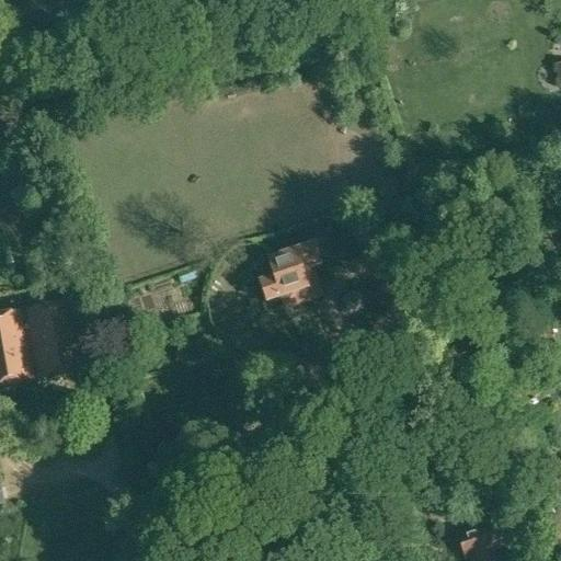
[(409,196),(414,214),(426,210),(420,192),(409,196)]
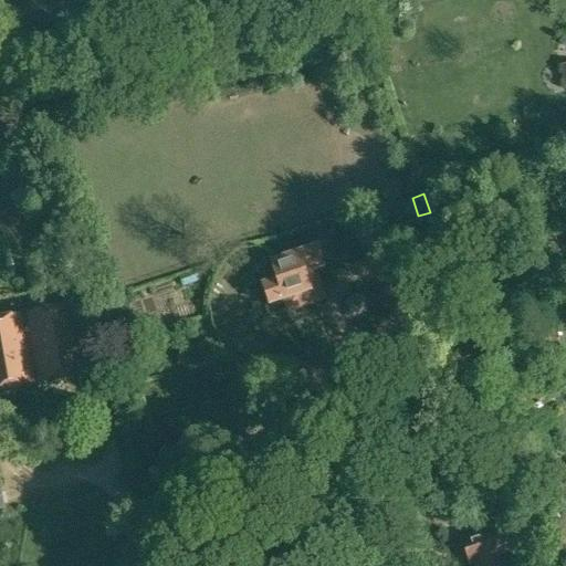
[(284,300),(287,310),(312,302),(322,297),(313,271),(322,268),(316,249),(270,263),(276,283),(261,287),(268,305),(284,300)]
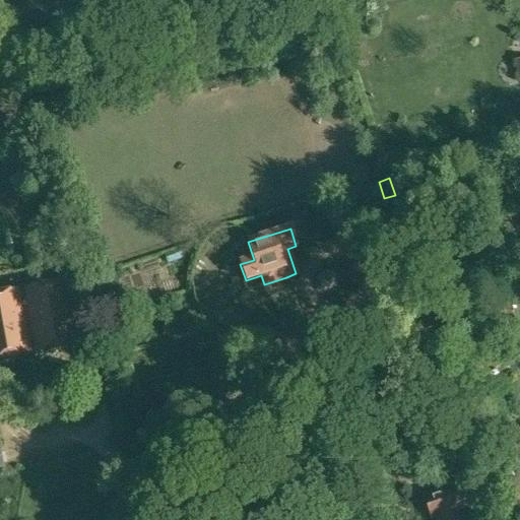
[(0,293),(0,358),(79,344),(68,281),(0,293)]
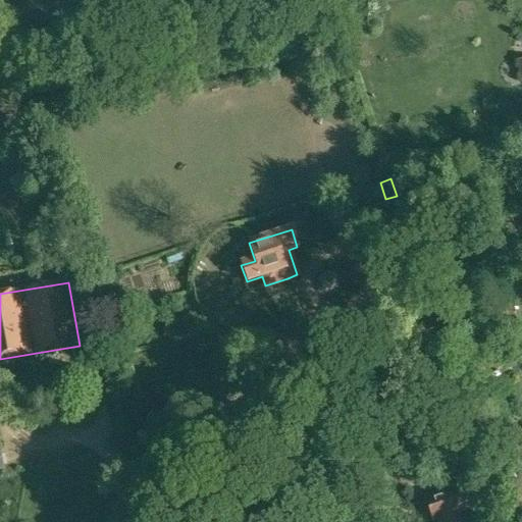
[(476,475),(468,478),(474,492),(481,489),(476,475)]
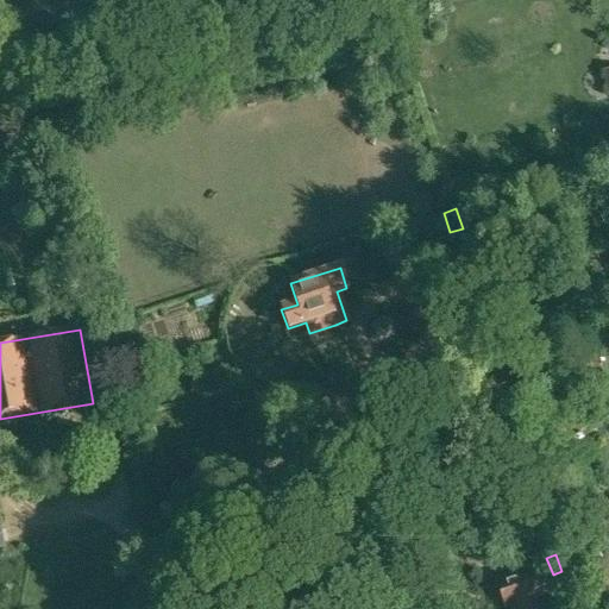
[(538,560),(497,576),(509,608),(534,608),(532,601),(550,594),(538,560)]
